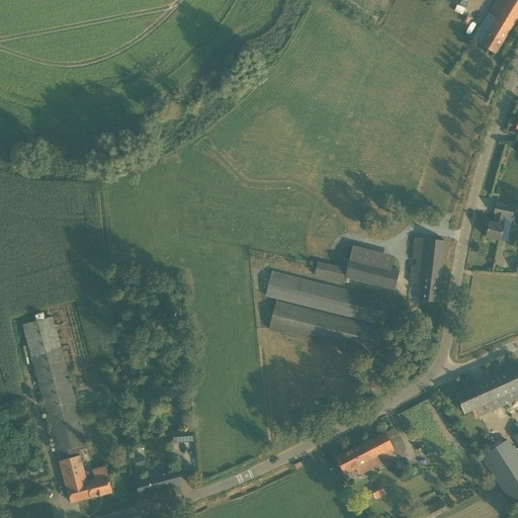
[(467,0),(445,0),(446,0),(457,5),(464,8),(468,0),(467,0)]
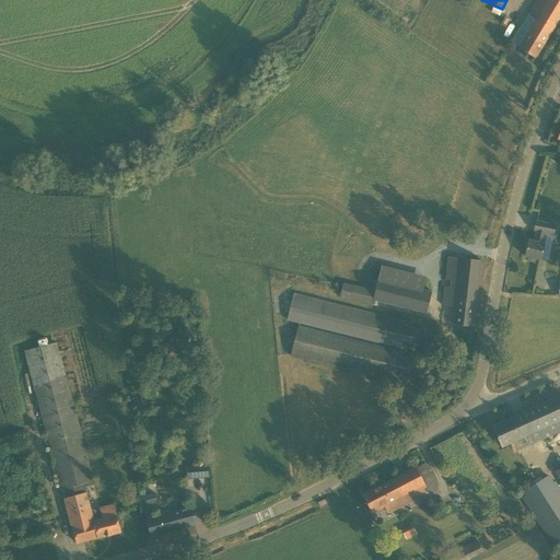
[(513,41),(521,45),(518,48),(536,58),(559,16),(559,0),(536,0),(528,14),(536,19),(527,33),(520,28),(513,41)]
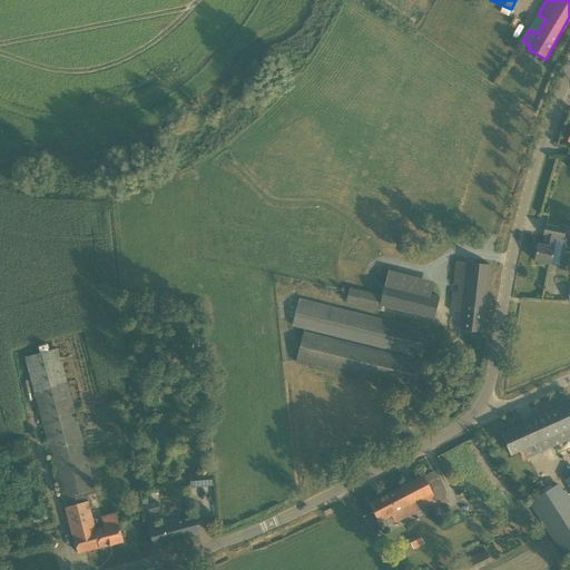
[(553,247),(556,237),(566,238),(568,229),(546,225),(543,235),(546,235),(543,245),(538,244),(534,261),(550,264),(553,247)]
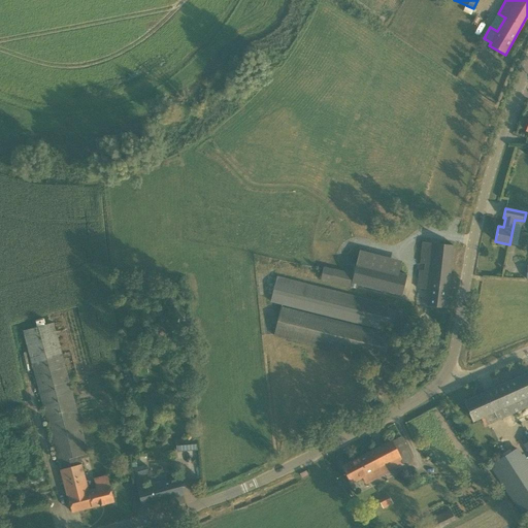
[(454,245),(453,245),(422,241),(420,263),(425,264),(424,270),(419,269),(417,288),(429,290),(427,305),(447,308),(454,245)]
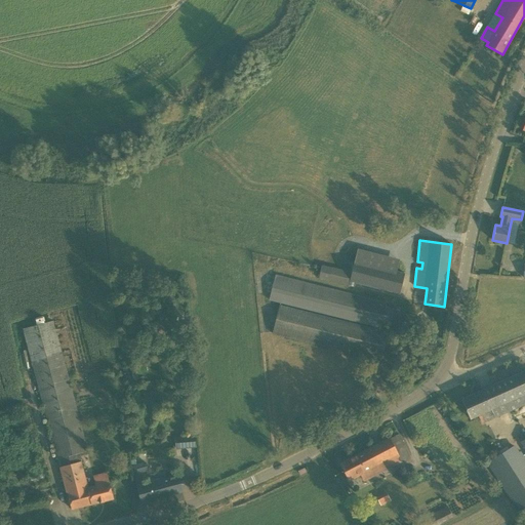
[(352,273),(331,268),(322,266),(319,278),(328,280),(354,286),(355,283),(400,294),(405,274),(397,271),(400,259),(358,248),(352,273)]
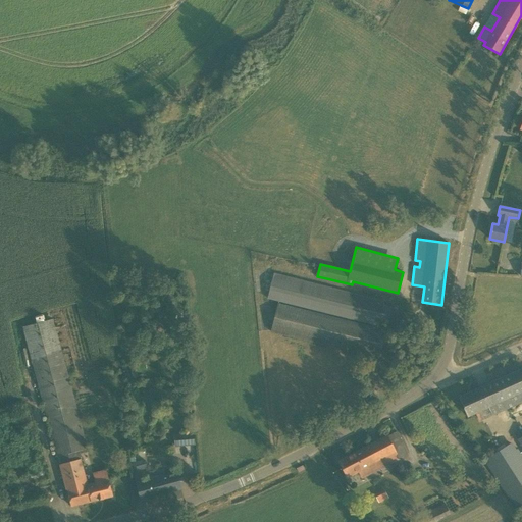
[(383,305),(384,302),(274,274),(268,298),(373,324),(372,327),(278,304),(271,331),(378,358),(385,328),(381,327),(382,322),(387,323),(392,307),(383,305)]
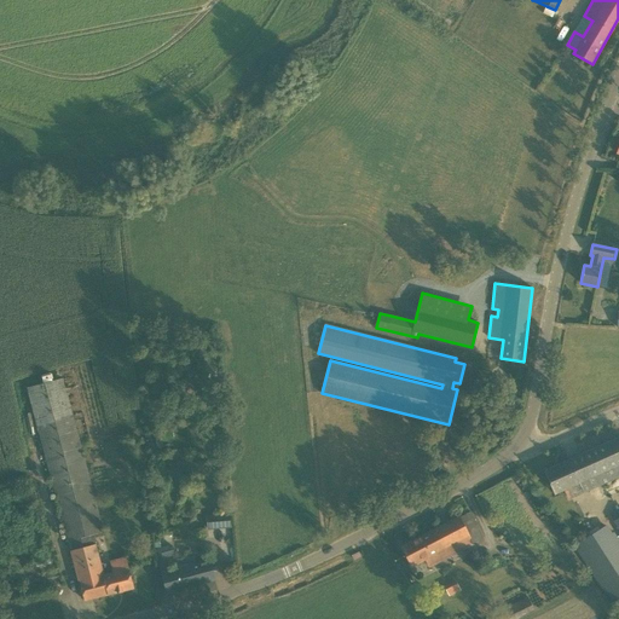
[(103,532),(71,415),(62,379),(28,387),(79,582),(80,582),(85,601),(134,589),(128,568),(126,557),(110,561),(114,573),(104,576),(93,534),(103,532)]
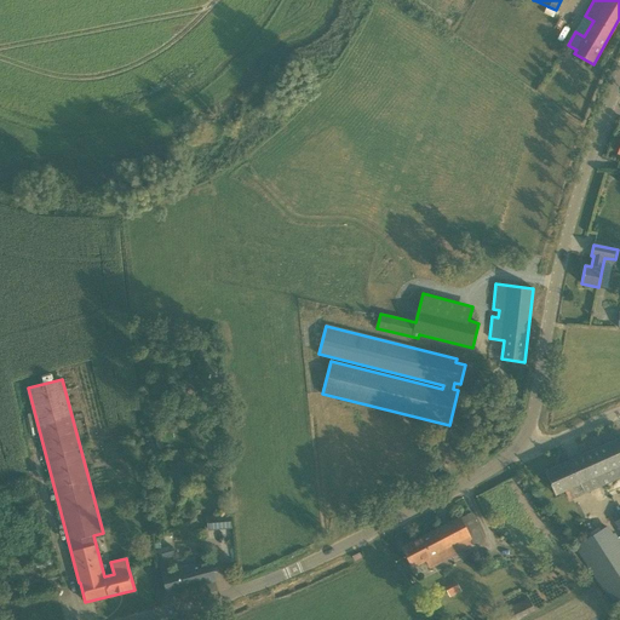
[(619,437),(545,471),(555,495),(580,483),(585,493),(619,476),(619,437)]
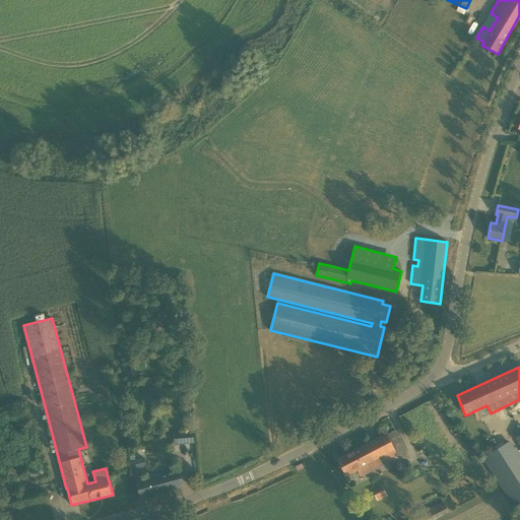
[(406,452),(395,430),(338,459),(346,475),(358,469),(361,476),(406,452)]
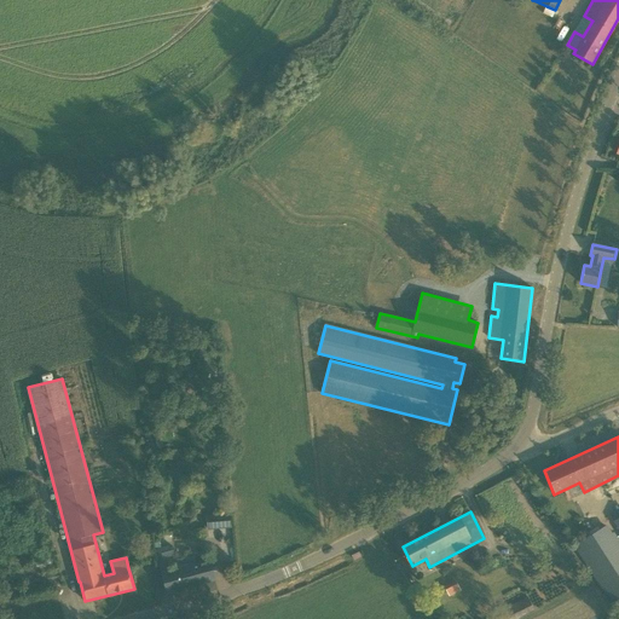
[(618,539),(618,538),(613,536),(606,526),(578,544),(580,548),(577,551),(614,609),(618,607),(618,606),(618,539)]
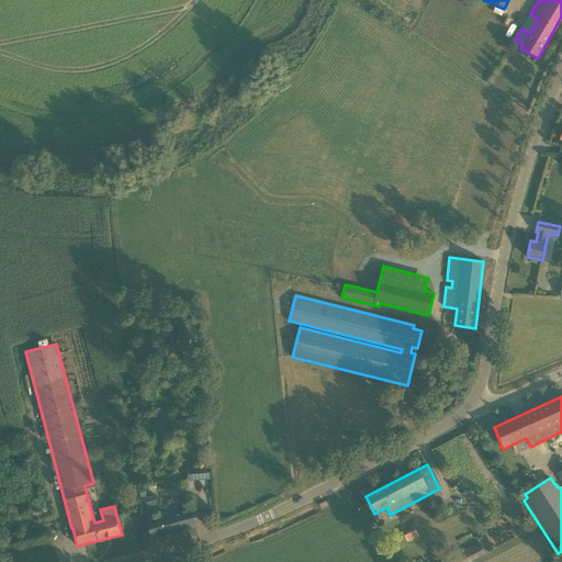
[(153,538),(195,526),(191,508),(154,519),(150,505),(158,503),(156,495),(142,499),(147,520),(153,538)]
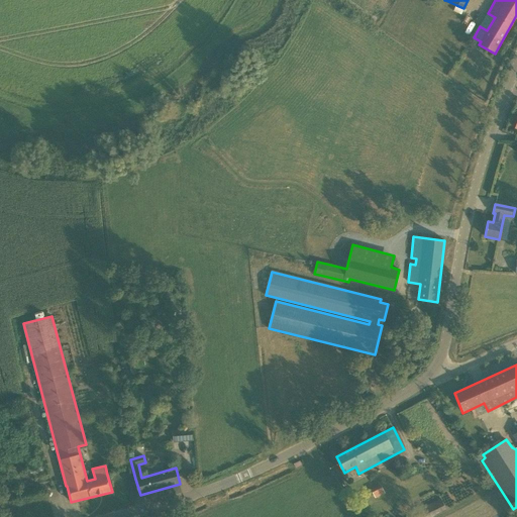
[(375,498),(385,493),(381,484),(371,489),(375,498)]
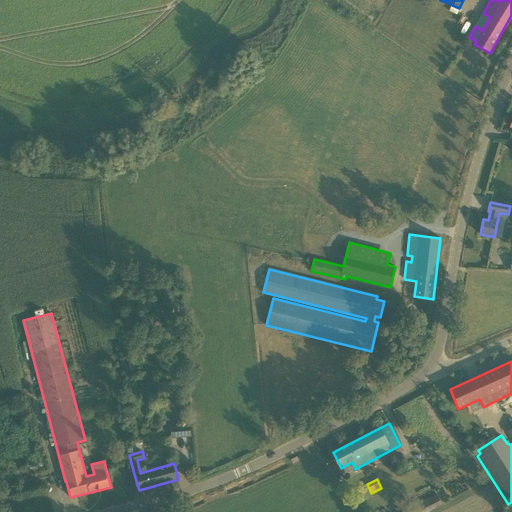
[(412,506),(415,511),(425,511),(442,504),(436,493),(412,506)]
